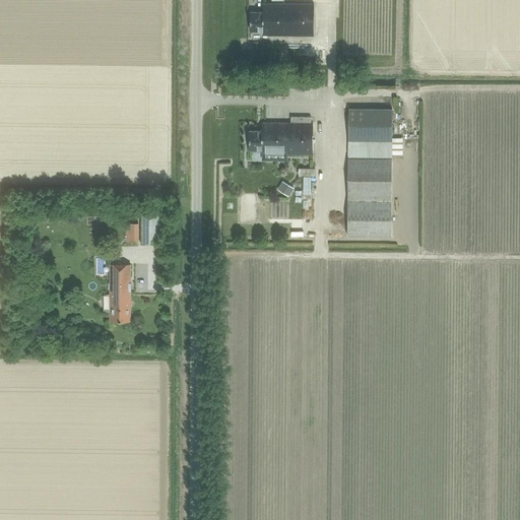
[(313,36),(313,5),(262,4),(262,12),(250,12),(250,31),(262,31),(262,35),(313,36)]
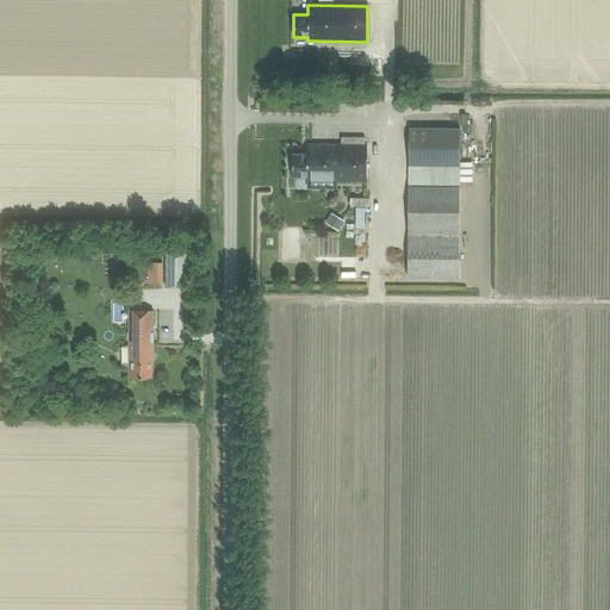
[(460,162),(460,128),(409,126),(409,182),(472,182),(472,162),(460,162)]
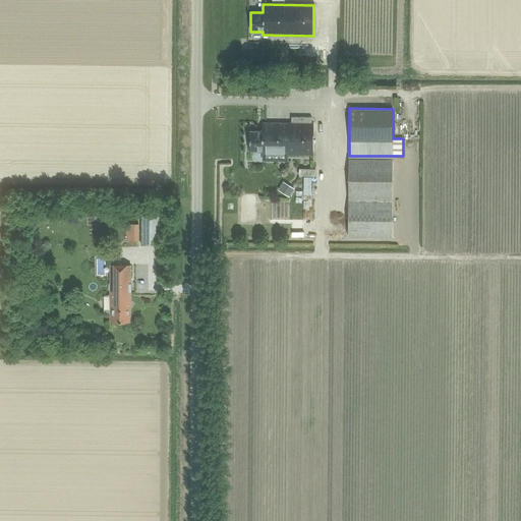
[(288,162),(288,154),(312,155),(313,123),(311,123),(311,117),(291,117),(291,123),(262,123),(262,131),(249,131),(249,151),(262,151),(262,162),(288,162)]
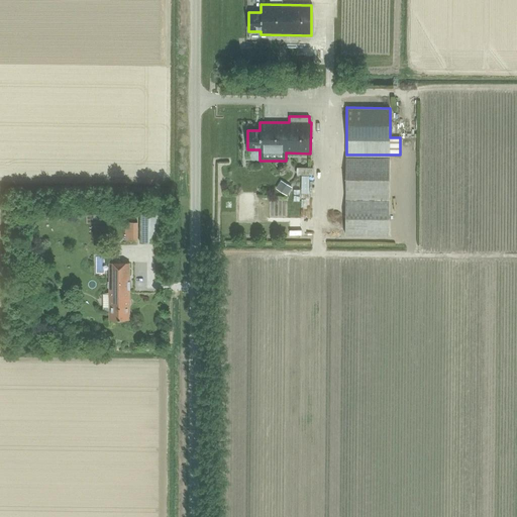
[(389,157),(346,157),(346,234),(389,234),(389,157)]
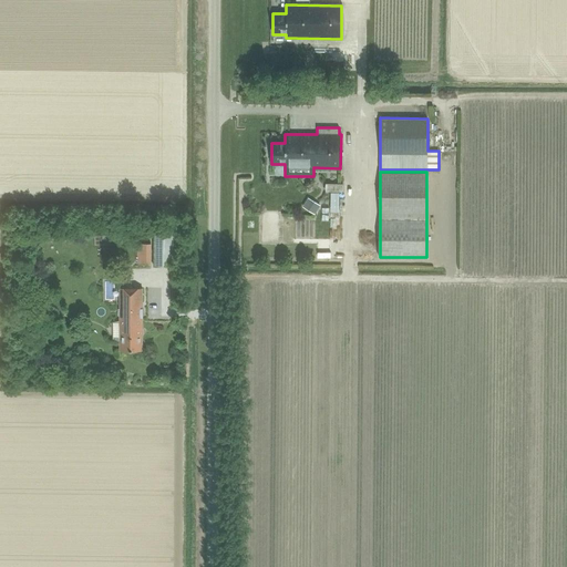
[(305,194),(299,204),(312,212),(318,202),(305,194)]
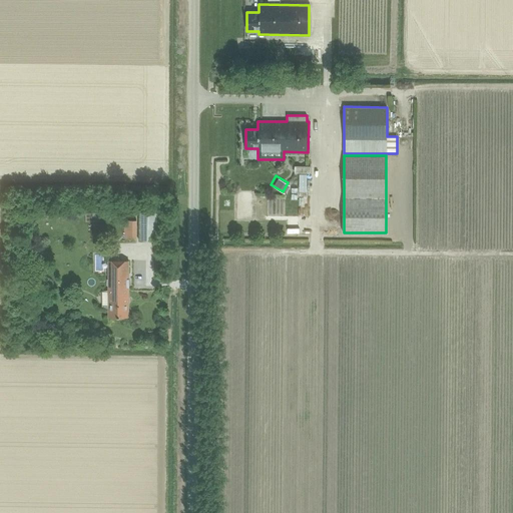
[(139,206),(139,240),(157,240),(157,206),(139,206)]
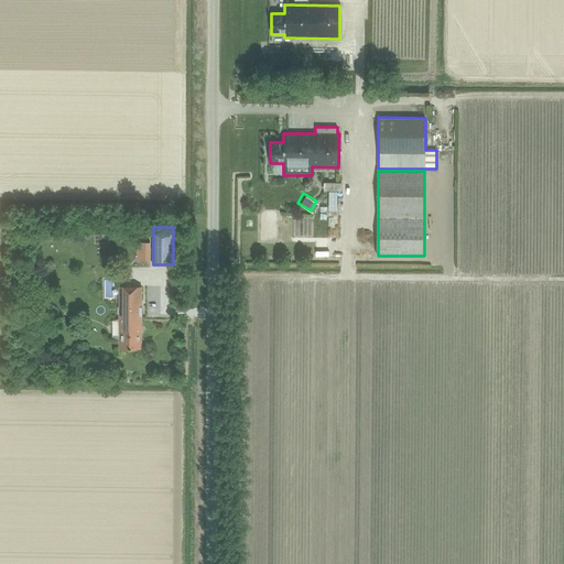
[(138,243),(138,264),(149,264),(150,243),(138,243)]
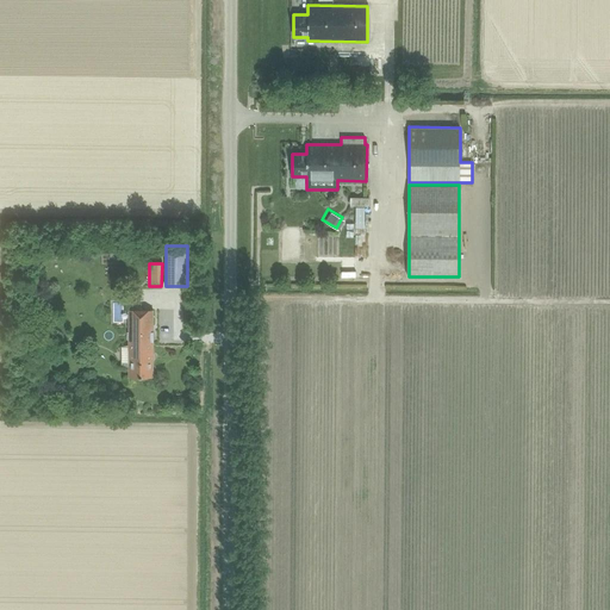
[(153,310),(129,310),(129,377),(153,377),(153,310)]
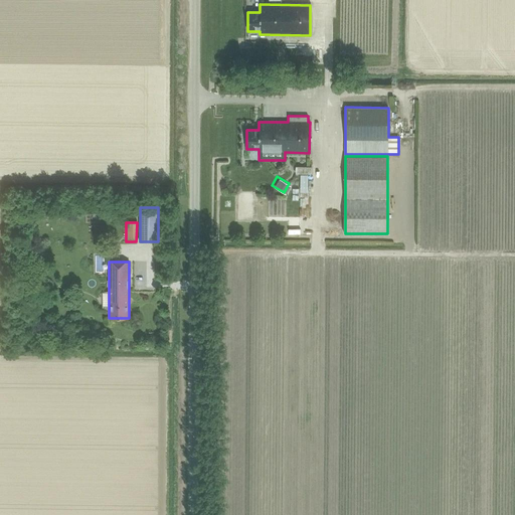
All buildings are outlined.
